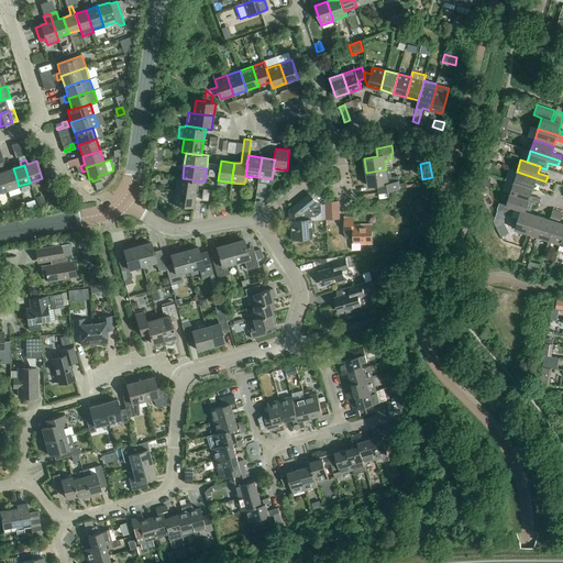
[(0,172),(1,173),(8,190),(19,186),(13,168),(4,172),(3,167),(0,167),(0,172)]
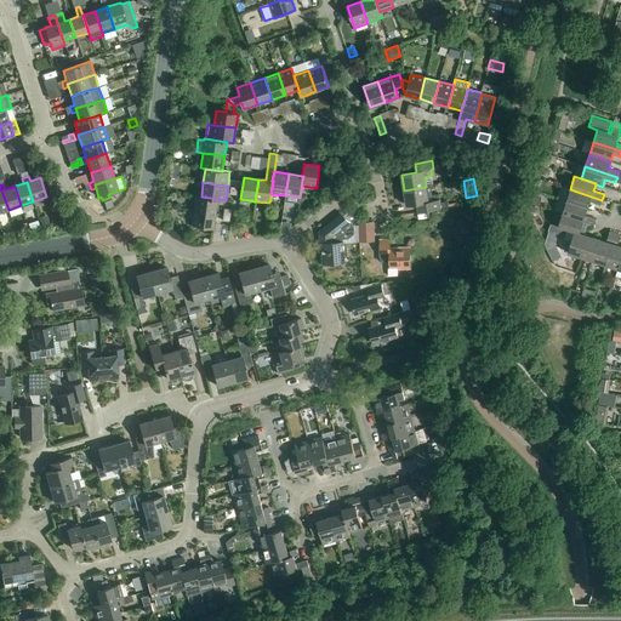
[(426,187),(404,191),(406,205),(422,203),(423,211),(440,209),(438,195),(432,195),(431,186),(426,187)]
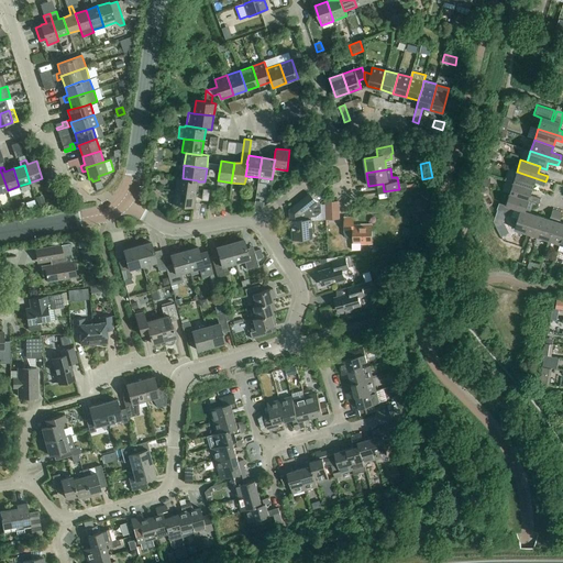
[(514,183),(532,189),(534,183),(544,186),(545,181),(517,172),(514,183)]
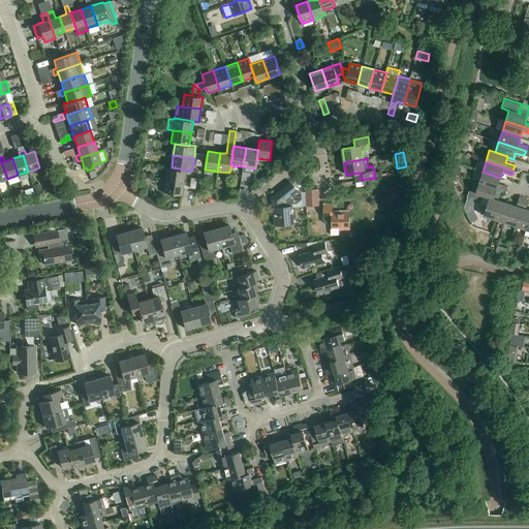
[(167,167),(165,180),(184,182),(186,170),(186,169),(172,167),(167,167)]
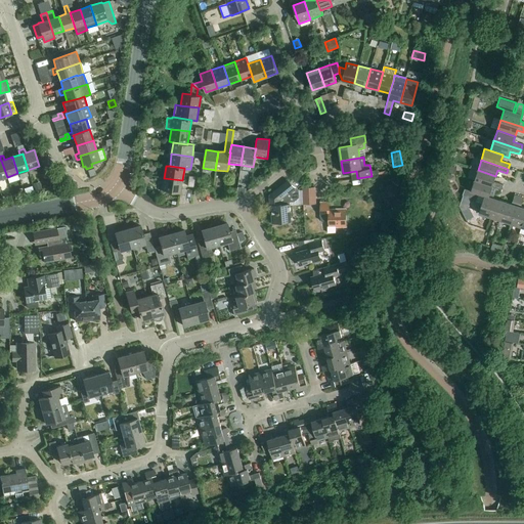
[(94,169),(87,171),(89,177),(96,175),(94,169)]
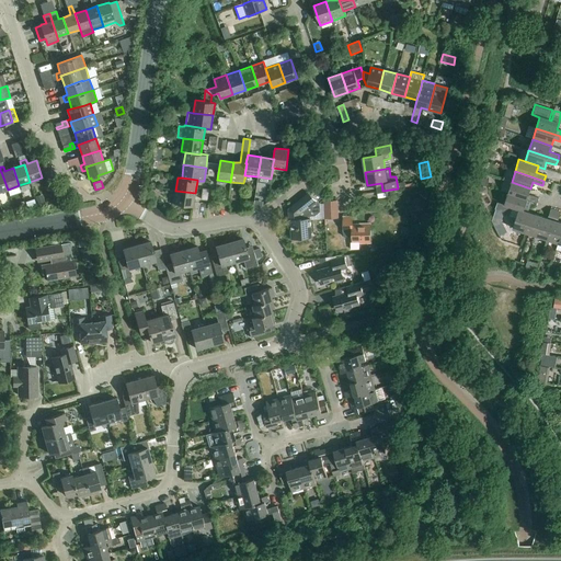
[(527,199),(530,202),(537,203),(538,197),(528,195),(530,189),(512,182),(507,194),(527,199)]
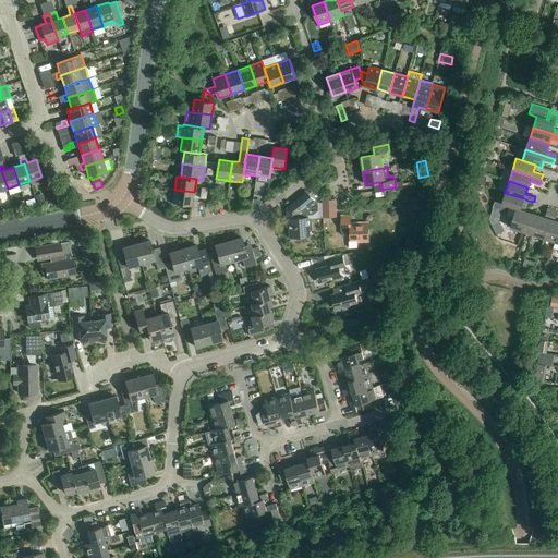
[(194,192),(174,190),(172,203),(193,205),(194,192)]
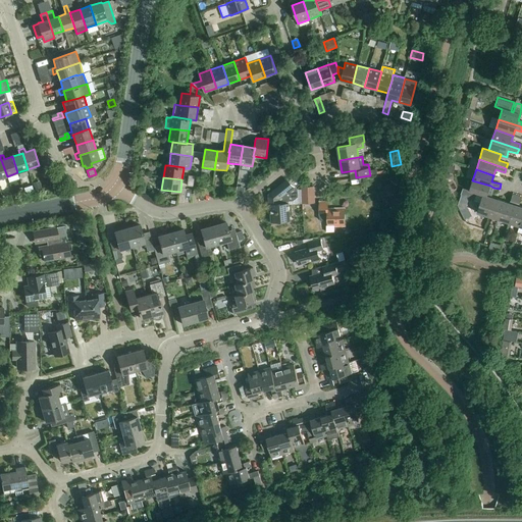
[(269,200),(270,205),(268,205),(269,213),(270,213),(271,222),(290,221),(289,201),(293,201),(297,198),(296,188),(286,179),(268,195),(270,198),(269,200)]
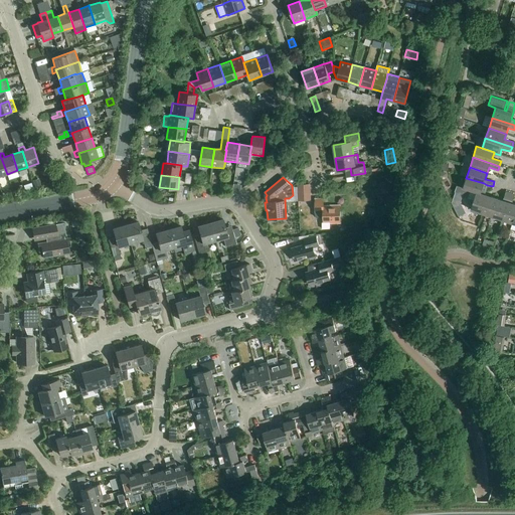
[(466,178),(463,188),(470,191),(476,192),(481,194),(481,193),(484,194),(487,185),(484,183),(466,178)]
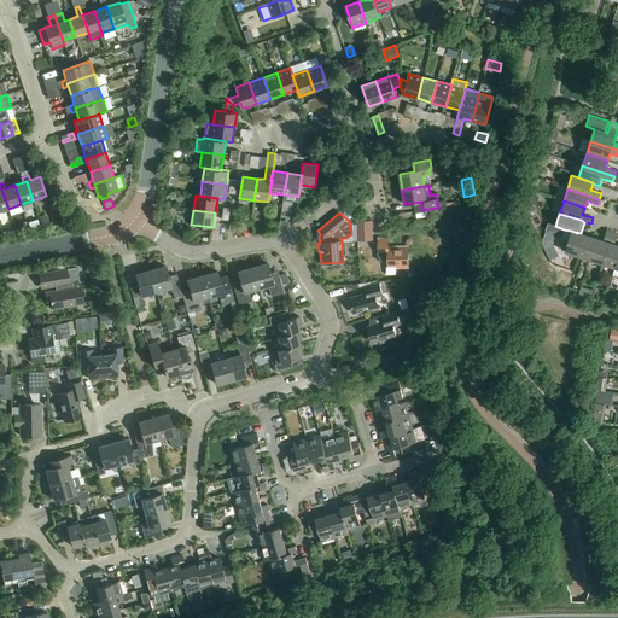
[(39,216),(42,227),(50,225),(47,215),(39,216)]
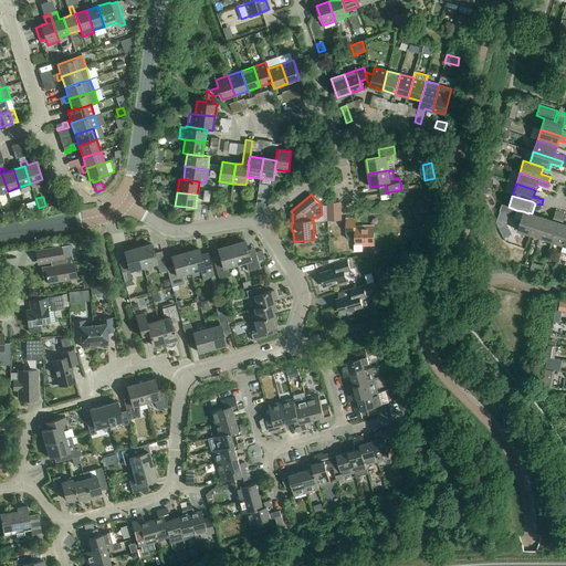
[(34,201),(27,205),(29,212),(37,210),(34,201)]
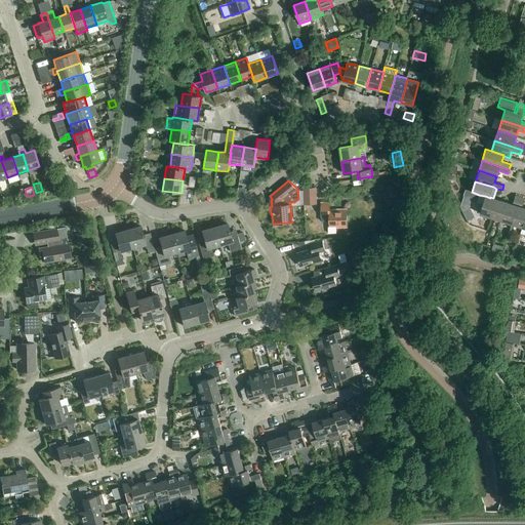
[(303,189),(304,205),(315,205),(314,188),(303,189)]
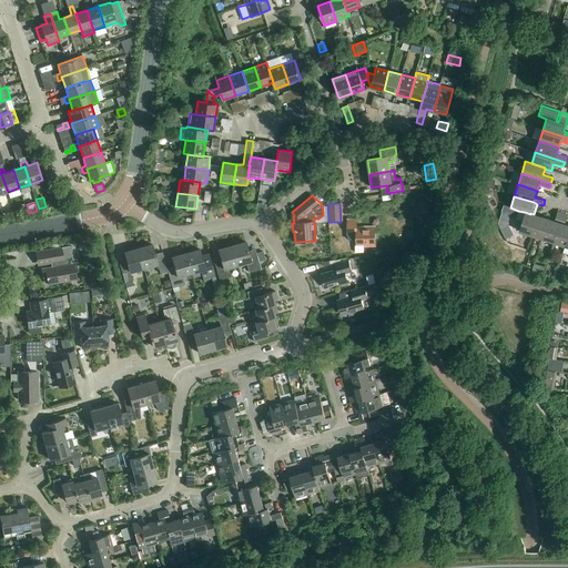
[(501,212),(508,214),(510,208),(504,205),(501,212)]
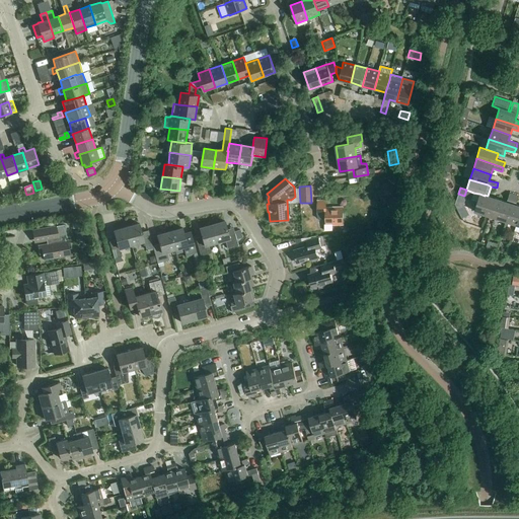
[(471,198),(473,193),(466,190),(464,196),(471,198)]
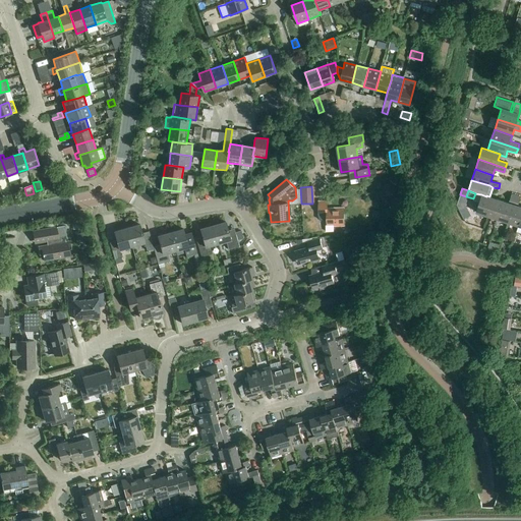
[(475,212),(486,216),(493,197),(489,196),(486,195),(486,196),(481,194),(475,212)]
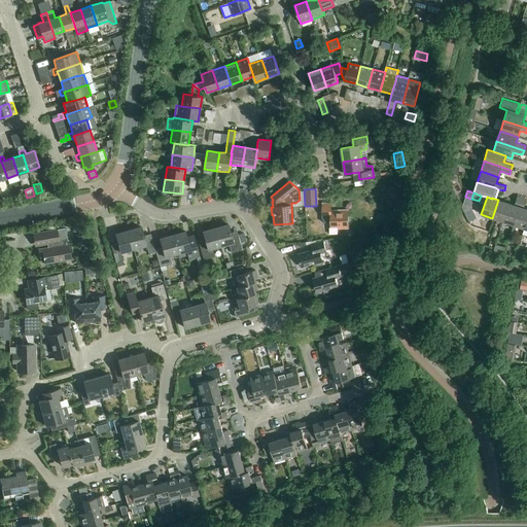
[(503,221),(514,224),(522,198),(518,197),(515,205),(508,204),(502,221),(503,221)]
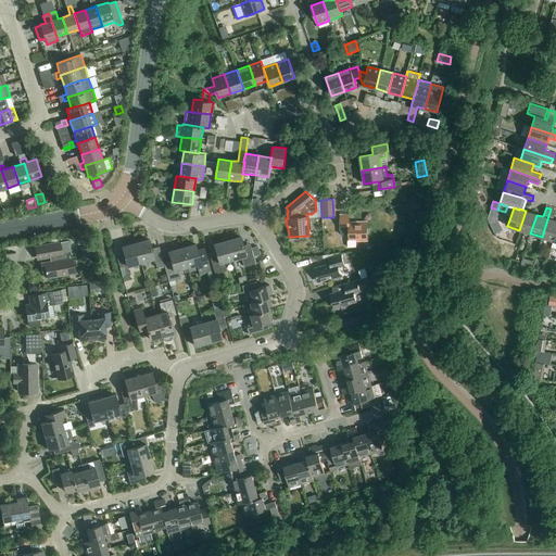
[(542,237),(553,241),(555,230),(555,220),(553,219),(555,211),(551,209),(542,237)]
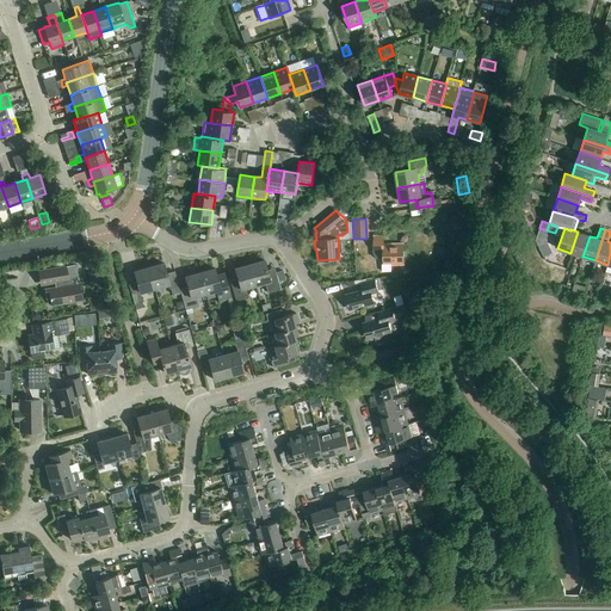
[(582,260),(584,257),(582,257),(590,236),(580,233),(578,232),(571,253),(574,254),(576,254),(575,258),(582,260)]
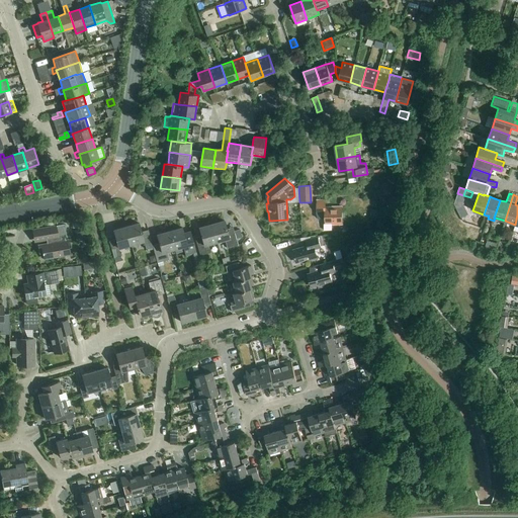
[(325,207),(325,200),(317,200),(317,219),(325,219),(325,224),(324,225),(324,230),(332,230),(331,225),(342,225),(342,220),(343,220),(343,211),(342,211),(342,206),(325,207)]
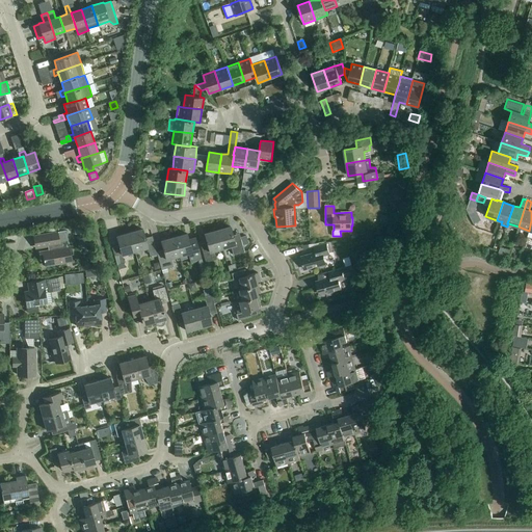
[(467,210),(473,223),(479,221),(475,213),(473,210),(467,210)]
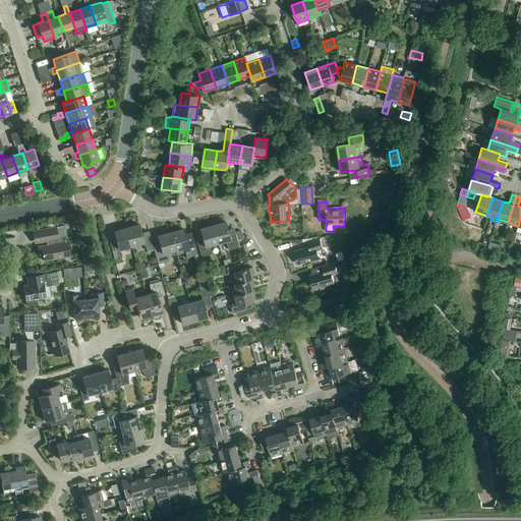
[(225,222),(213,226),(218,243),(226,241),(228,249),(239,246),(235,232),(229,234),(225,222)]
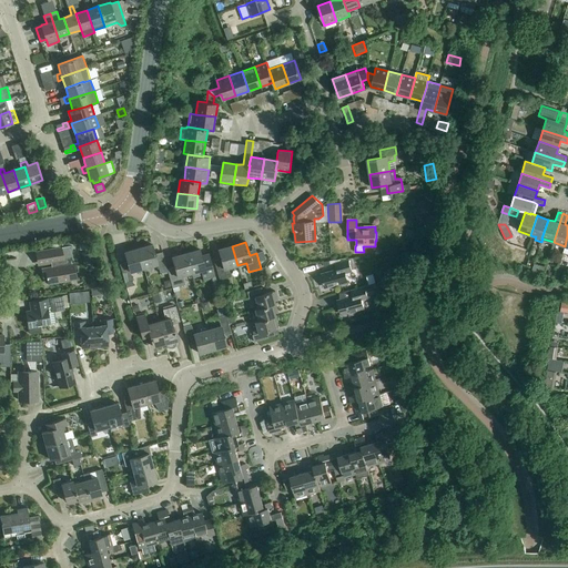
[(36,252),(37,259),(38,266),(51,264),(51,267),(41,269),(43,277),(47,277),(47,279),(48,284),(77,279),(73,263),(72,264),(71,259),(72,259),(70,245),(36,252)]
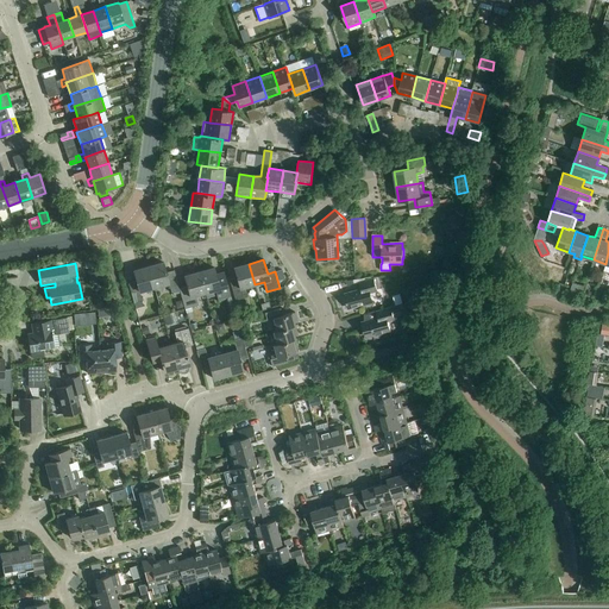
[(163,263),(148,267),(154,288),(169,283),(171,293),(180,290),(175,275),(167,277),(163,263)]
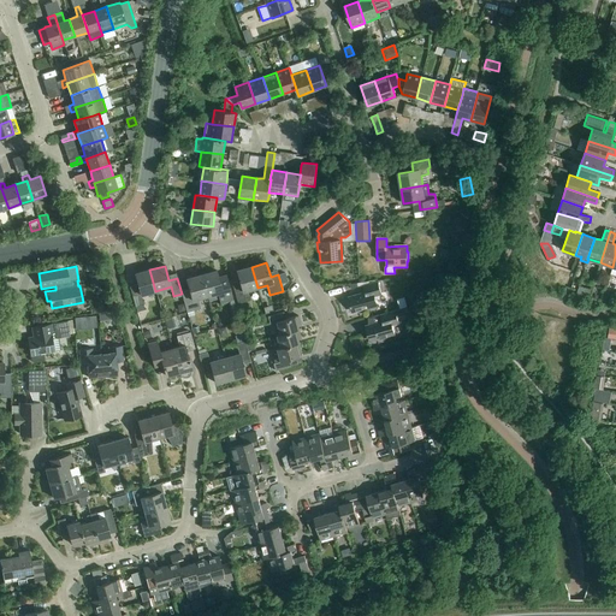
[(258,288),(252,267),(236,271),(241,285),(234,288),(238,303),(250,301),(248,290),(258,288)]
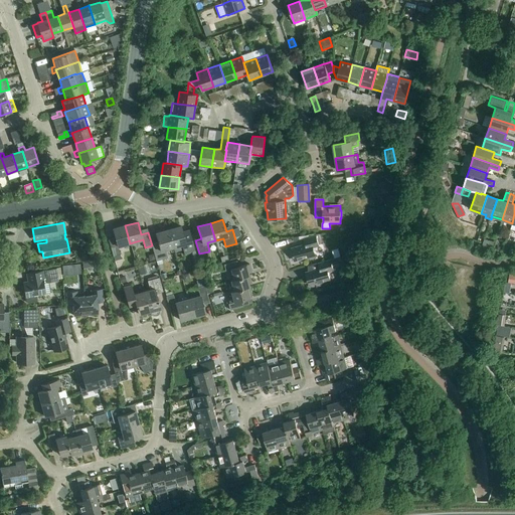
[(130,243),(125,225),(113,229),(116,241),(110,243),(113,256),(120,254),(118,246),(130,243)]
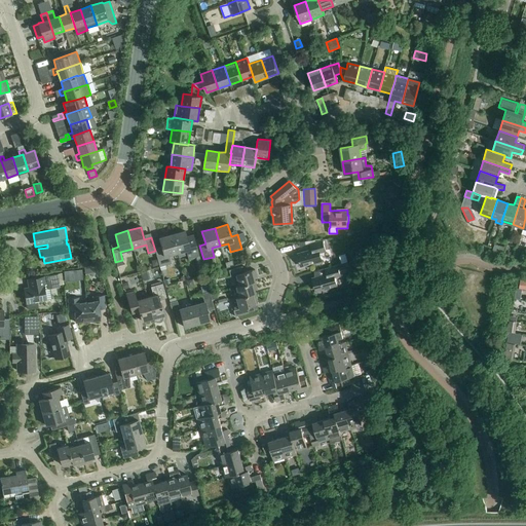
[(185,231),(172,235),(177,253),(178,257),(185,255),(187,256),(188,259),(199,256),(193,235),(186,237),(185,231)]
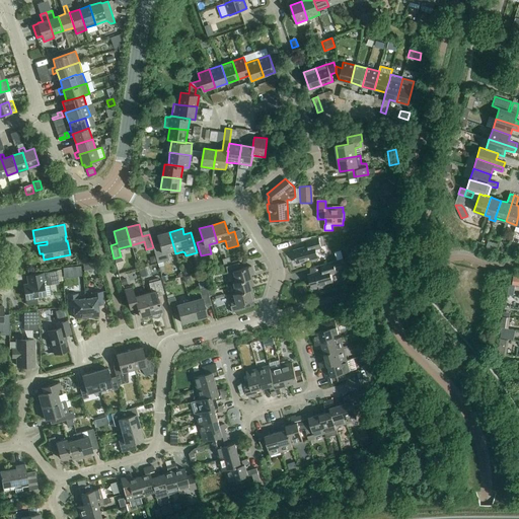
[(174,249),(169,232),(157,235),(160,247),(153,249),(157,264),(168,261),(166,251),(174,249)]
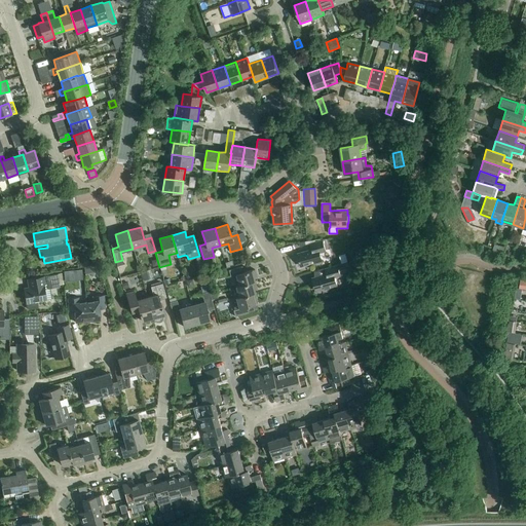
[(310,243),(311,250),(298,254),(301,266),(322,261),(320,253),(326,251),(323,240),(310,243)]
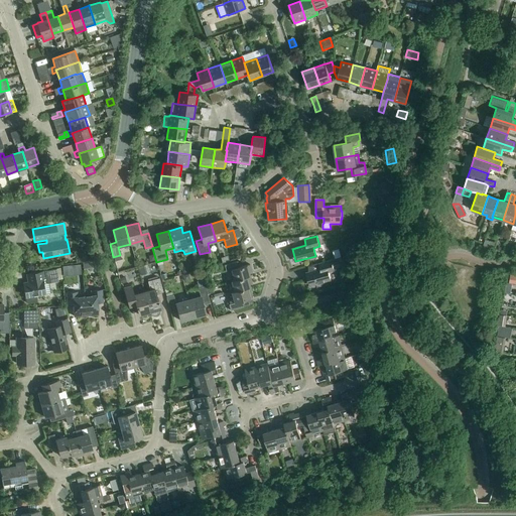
[(493,249),(495,242),(485,240),(484,246),(493,249)]
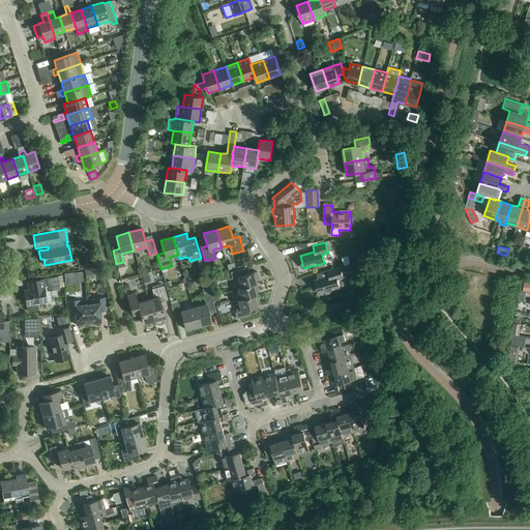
[(525,262),(528,254),(522,252),(519,260),(525,262)]
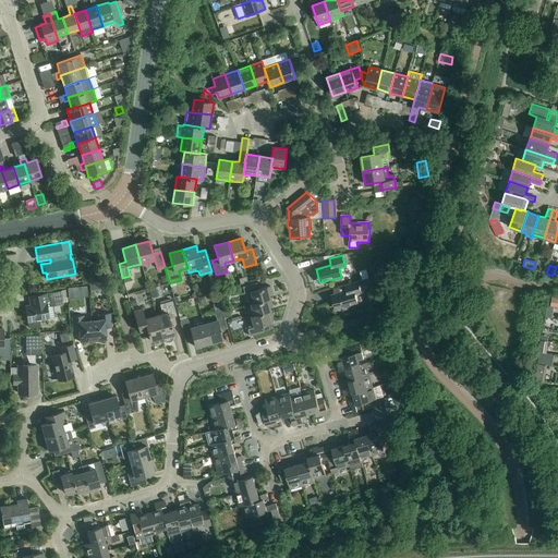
[(344,284),(347,291),(331,295),(335,308),(341,307),(343,312),(350,310),(349,305),(358,303),(354,294),(361,292),(360,289),(368,286),(366,280),(358,282),(358,281),(344,284)]
